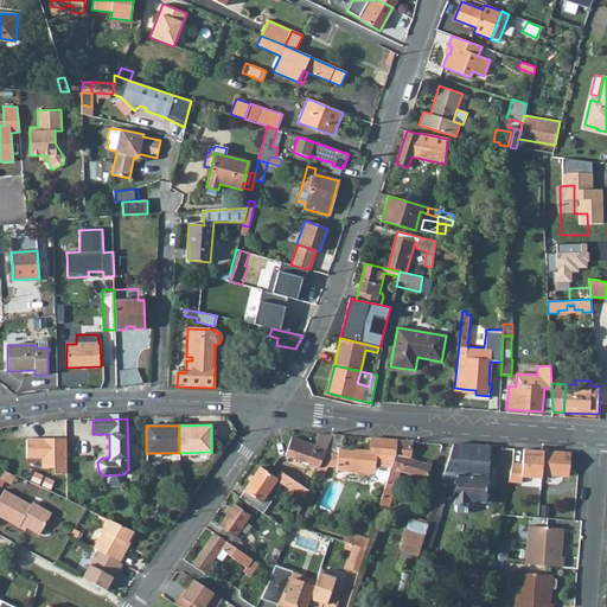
[(292,436),(286,455),(305,461),(304,462),(318,468),(333,434),(319,433),(314,445),(292,436)]
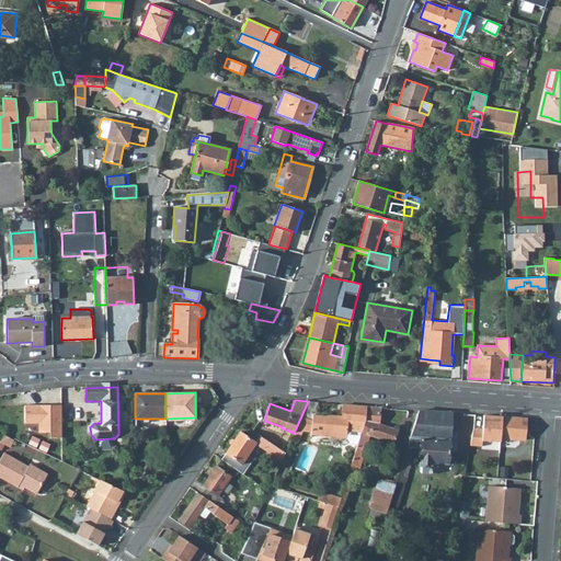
[(294,433),(293,436),(299,439),(304,431),(311,431),(310,434),(346,437),(346,439),(351,443),(357,444),(361,432),(362,432),(365,420),(364,420),(366,407),(343,404),(342,418),(315,415),(318,402),(308,401),(294,433)]
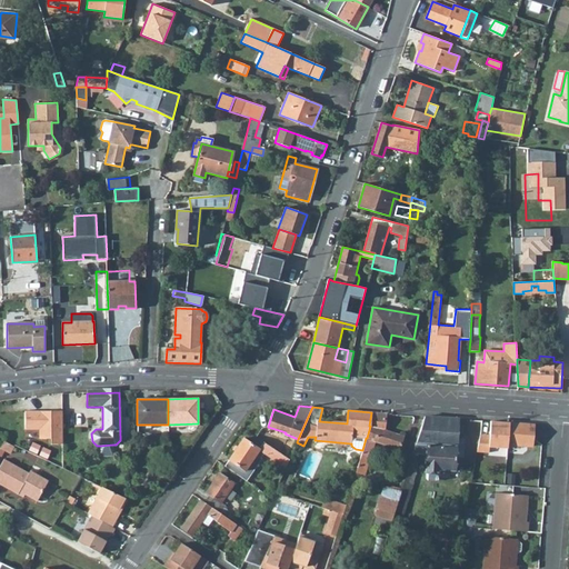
[(62,411),(25,411),(25,429),(39,429),(39,438),(50,438),(50,443),(62,443),(62,411)]
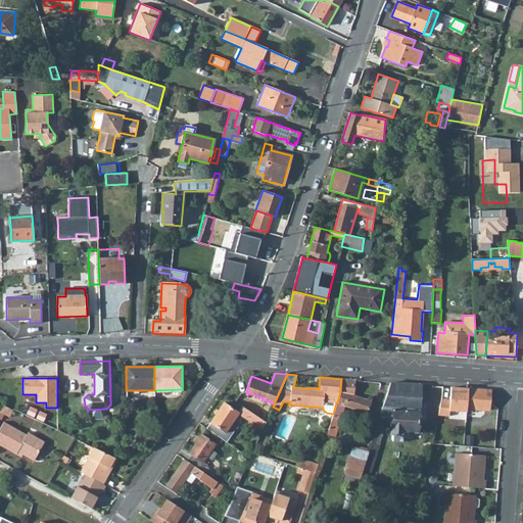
[(333,414),(332,417),(339,420),(344,405),(367,413),(371,400),(353,395),(354,380),(341,379),(339,391),(340,391),(337,402),(336,402),(333,414)]
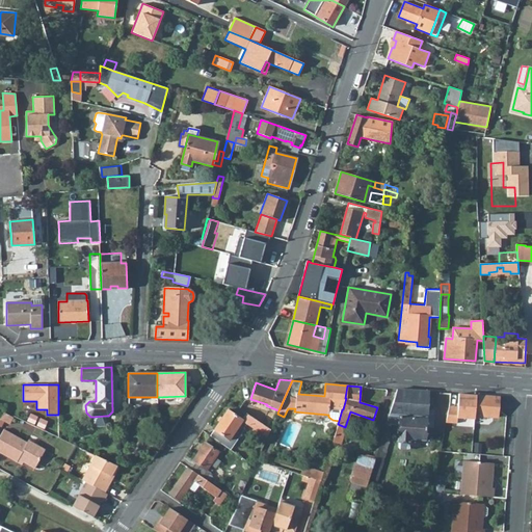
[(396,390),(387,423),(394,424),(399,424),(398,442),(410,443),(410,439),(425,440),(428,392),(396,389),(396,390)]
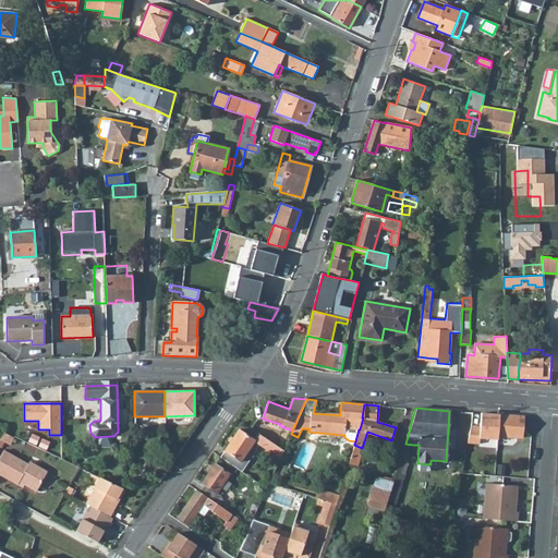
[(498,436),(521,437),(523,416),(499,414),(472,412),(472,416),(471,425),(468,443),(478,444),(480,437),(497,439),(498,436)]
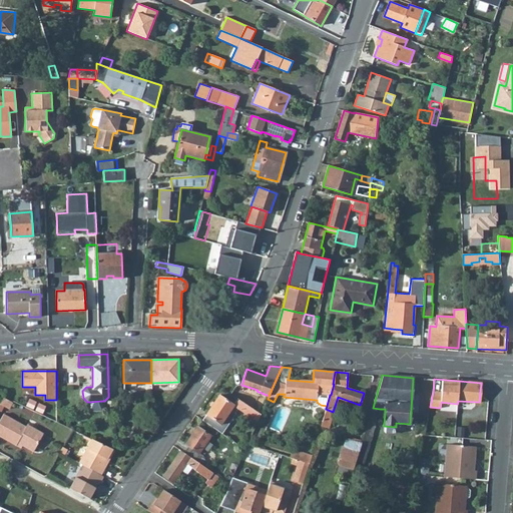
[(222,434),(239,410),(258,421),(261,414),(230,394),(226,400),(219,395),(201,420),(222,434)]
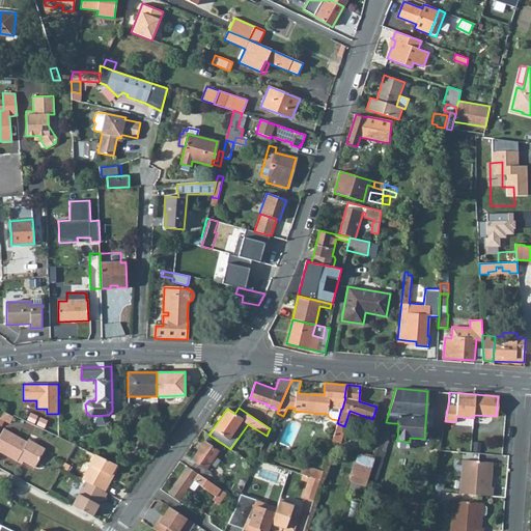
[(0,418),(9,423),(14,417),(3,411),(0,417),(0,418)]
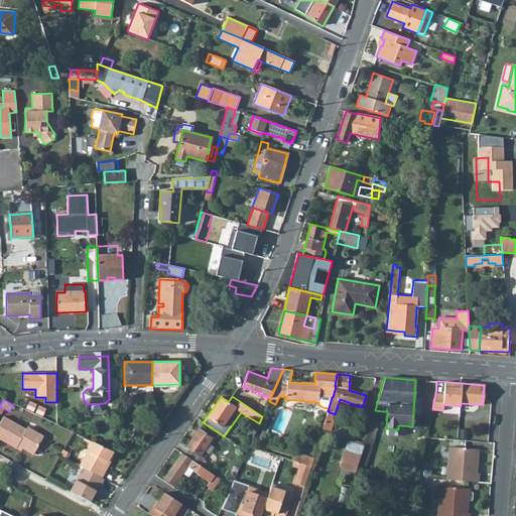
[(102,403),(91,404),(91,413),(102,414),(102,403)]
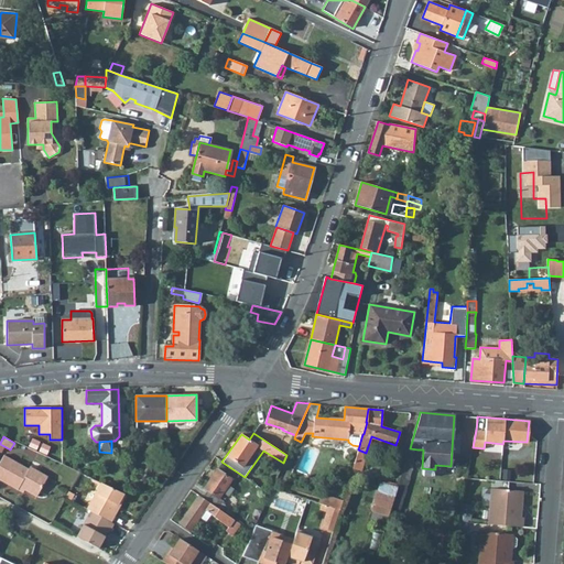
[(410,448),(404,465),(412,467),(418,449),(410,448)]
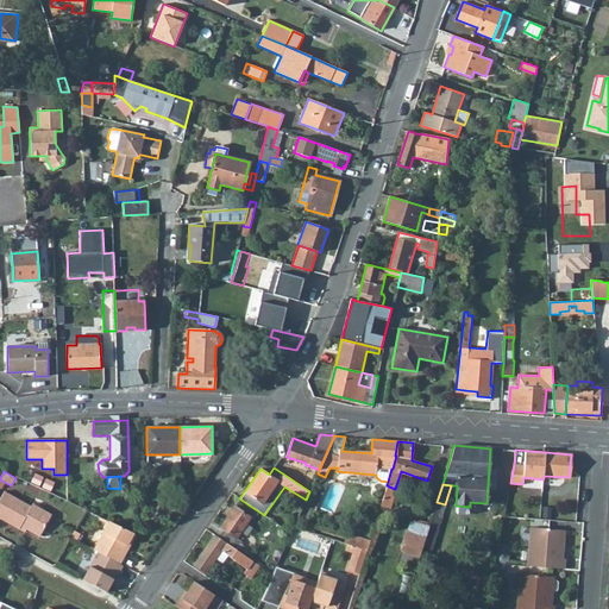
[(381,506),(389,508),(395,489),(387,485),(381,506)]
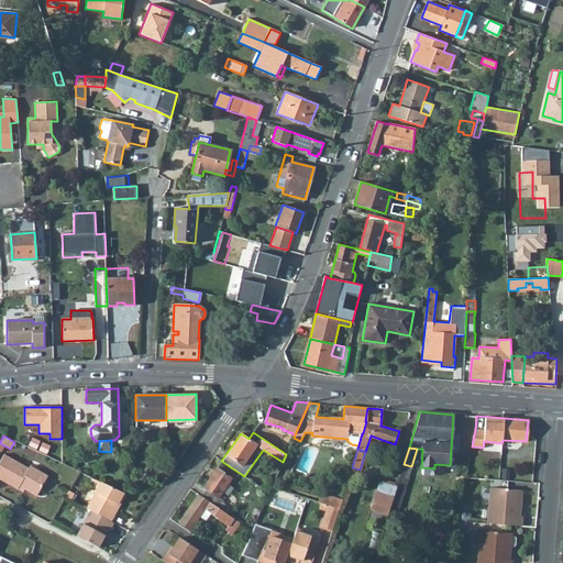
[(30,465),(29,467),(3,454),(0,460),(0,478),(18,489),(19,486),(24,489),(36,496),(47,476),(30,465)]
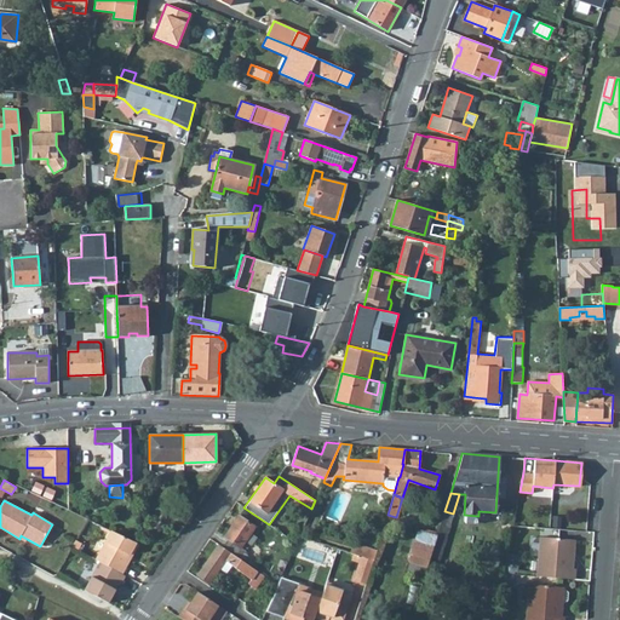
[(445,511),(437,534),(446,537),(453,514),(445,511)]
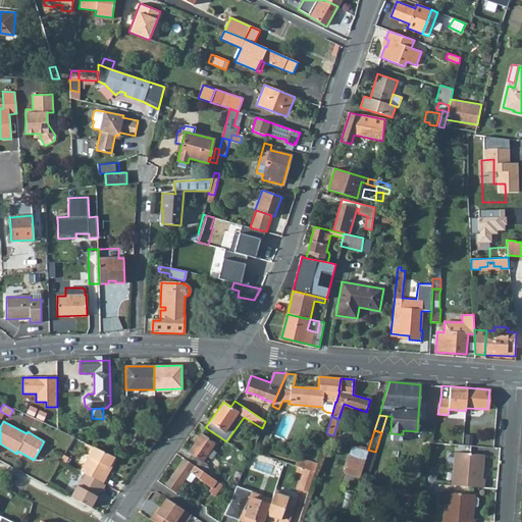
[(187,461),(205,473),(208,468),(206,466),(206,464),(203,461),(206,456),(211,459),(216,453),(211,449),(215,444),(201,433),(189,452),(192,454),(187,461)]
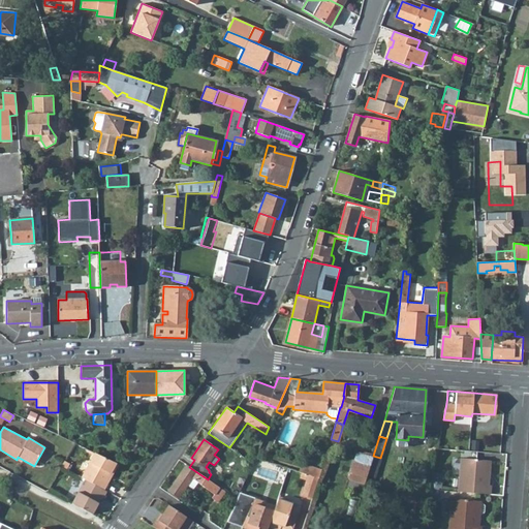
[(405,447),(407,445),(408,440),(396,439),(395,444),(397,447),(405,447)]
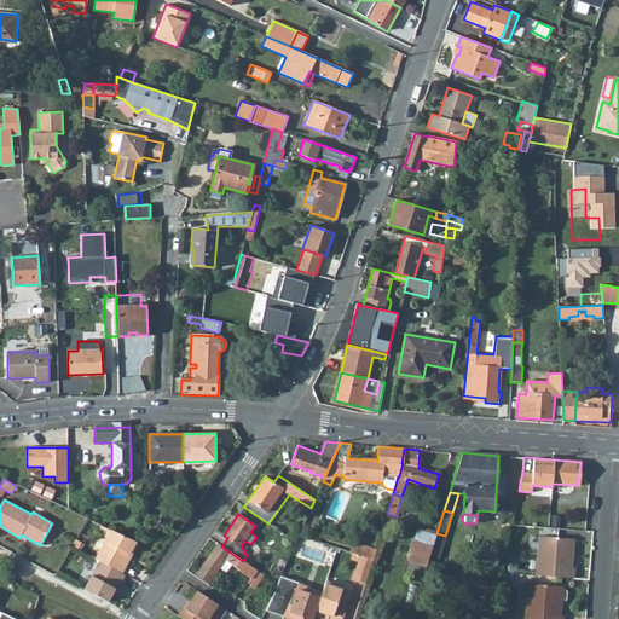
[(418,527),(409,560),(426,566),(429,556),(437,533),(418,527)]
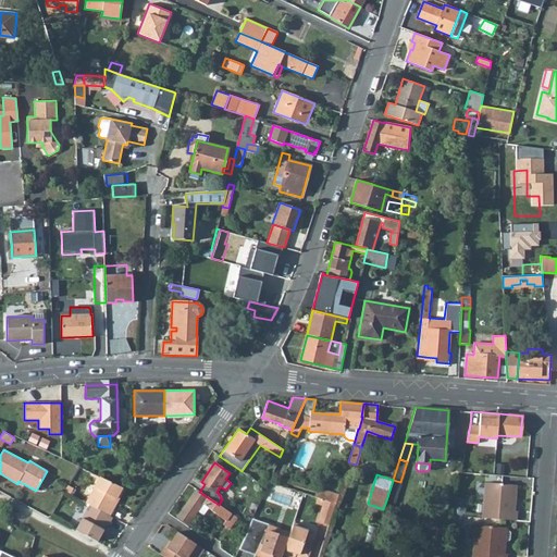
[(111,506),(122,487),(100,477),(86,503),(89,505),(109,516),(113,507),(111,506)]
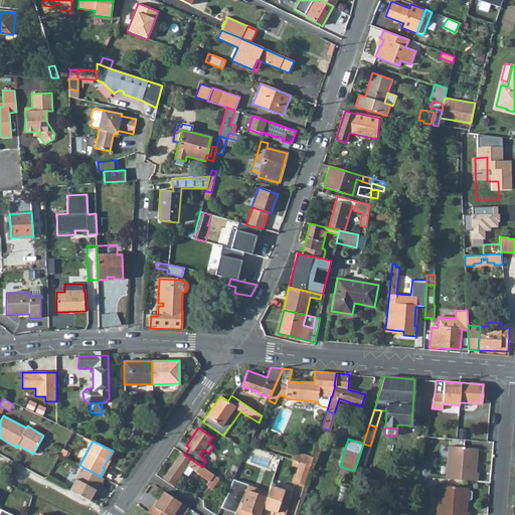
[(256,442),(254,448),(262,450),(264,444),(256,442)]
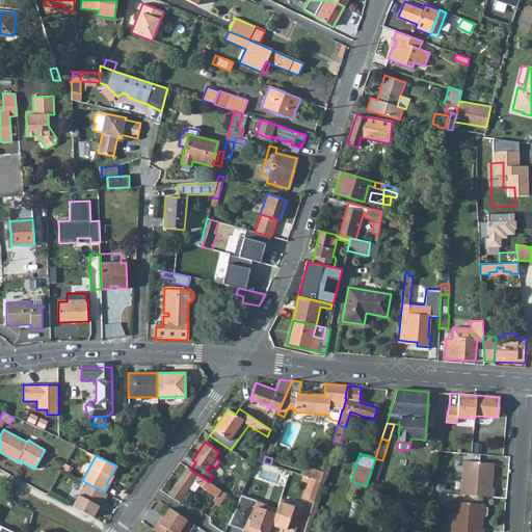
[(369,478),(376,481),(382,460),(375,458),(369,478)]
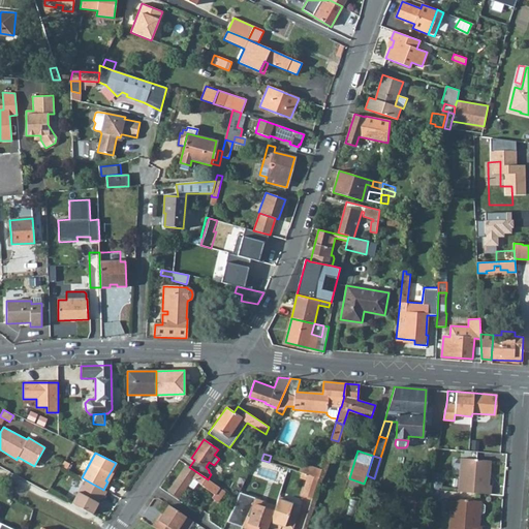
[(461,458),(458,491),(490,494),(491,485),(489,485),(489,474),(487,474),(488,460),(461,458)]
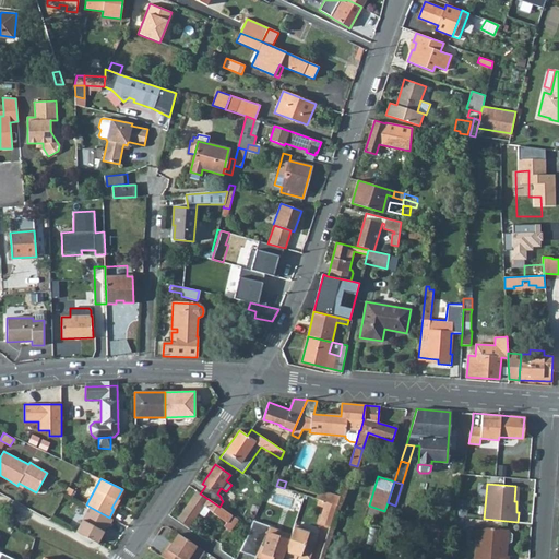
[(319,489),(316,499),(325,502),(336,506),(339,496),(319,489)]
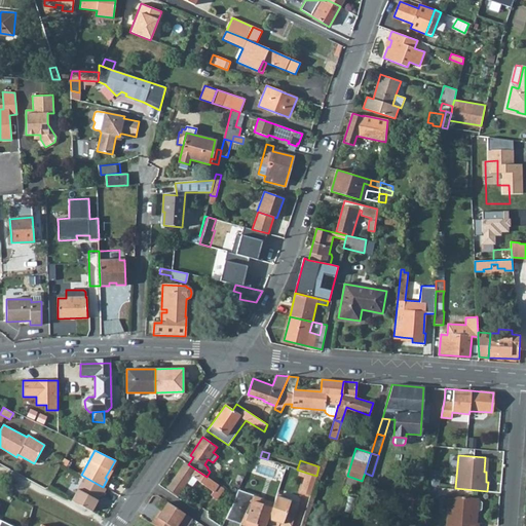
[(185,462),(166,488),(177,495),(186,482),(191,476),(196,480),(213,491),(211,495),(216,498),(223,487),(207,477),(188,464),(185,462)]
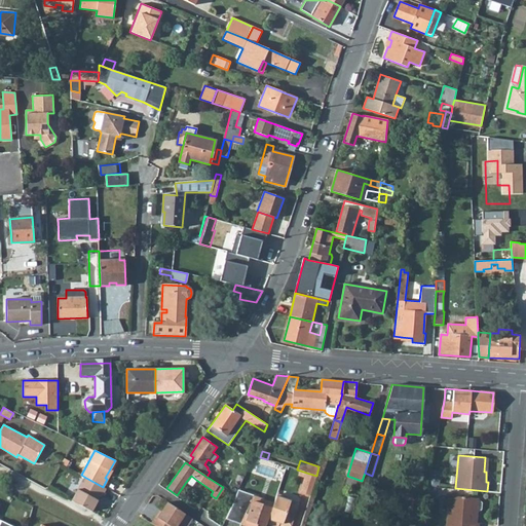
[(306,473),(300,491),(310,495),(316,476),(306,473)]
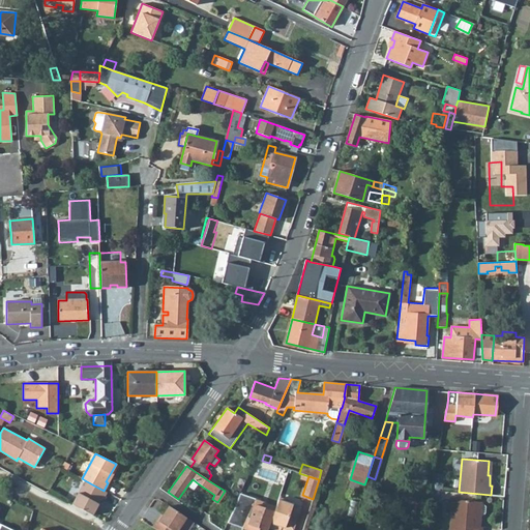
[(187,486),(194,490),(198,483),(193,479),(187,486)]
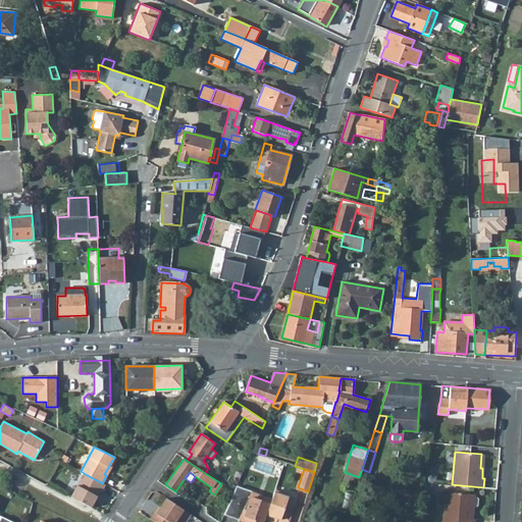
[(105,484),(102,483),(84,473),(70,497),(91,508),(98,493),(100,494),(105,484)]
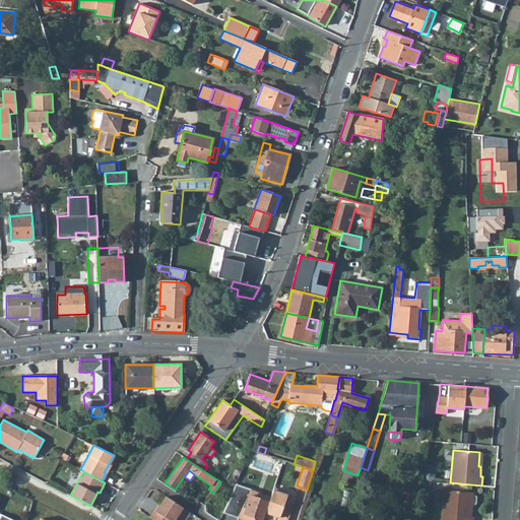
[(231,495),(222,512),(244,519),(249,519),(250,517),(254,518),(258,519),(262,519),(263,517),(268,503),(249,496),(252,490),(235,483),(231,495)]
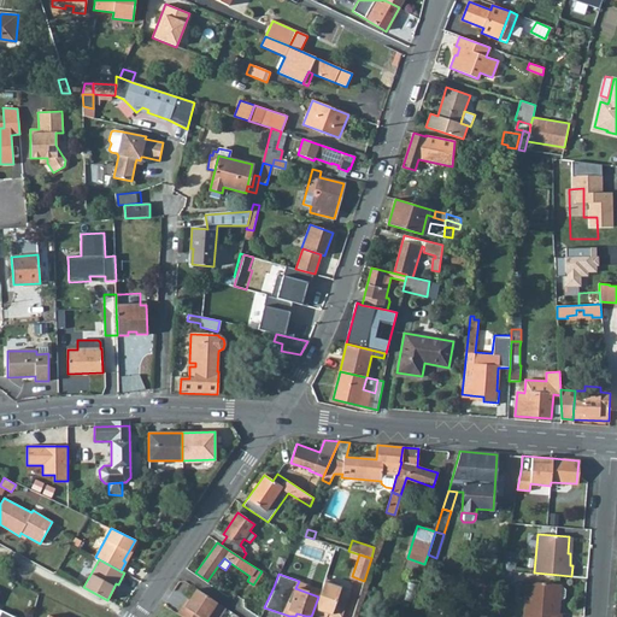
[(318,597),(312,613),(321,616),(325,616),(328,612),(340,616),(350,591),(335,586),(335,583),(324,579),(318,597)]
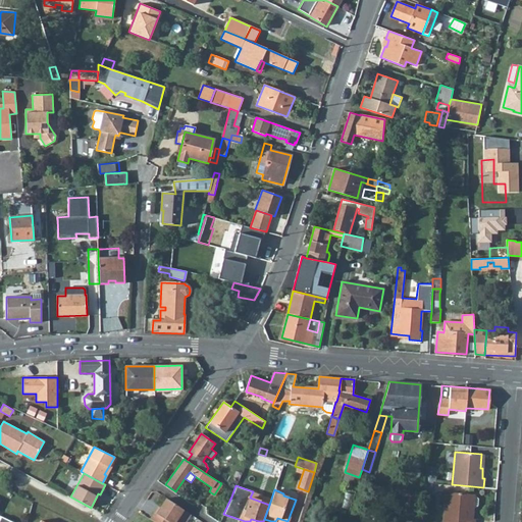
[(445,491),(441,521),(474,521),(474,519),(472,519),(473,509),(470,508),(471,493),(445,491)]
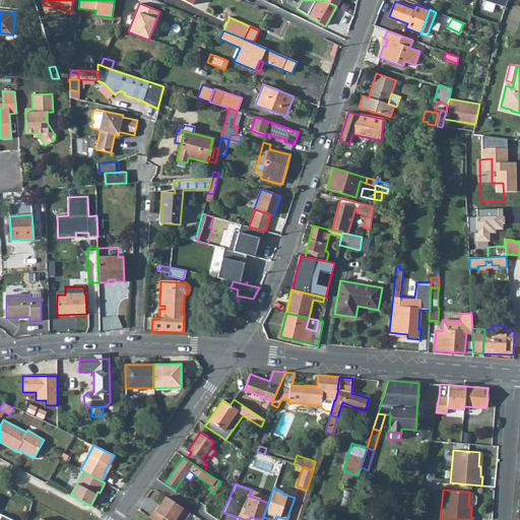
[(186,519),(191,513),(166,496),(156,511),(154,510),(150,517),(155,519),(186,519)]
